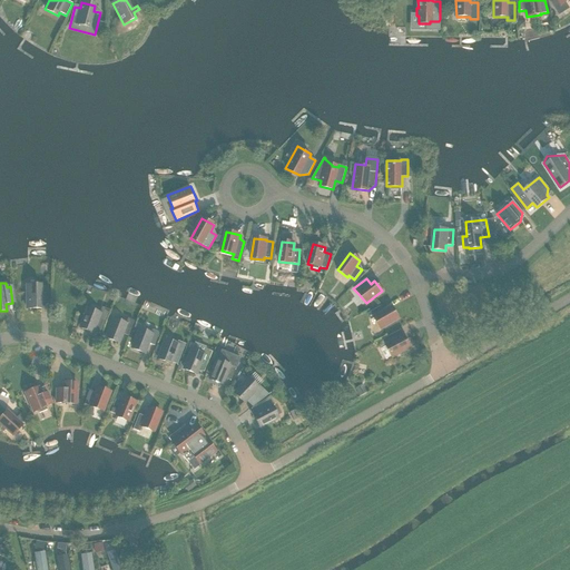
[(41,287),(41,286),(27,286),(27,308),(41,308),(41,303),(48,303),(48,287),(41,287)]
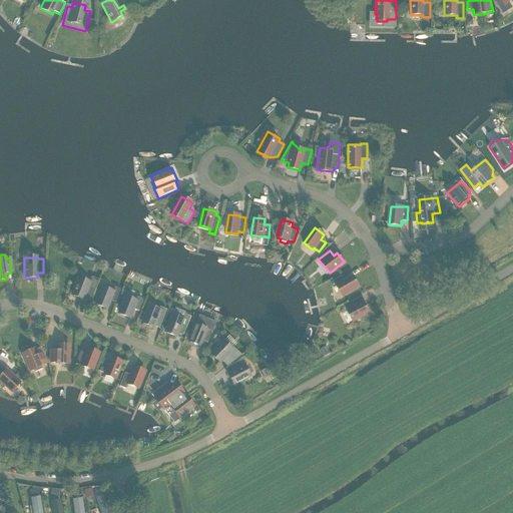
[(346,281),(343,276),(331,283),(334,289),(338,287),(343,296),(359,287),(353,277),(346,281)]
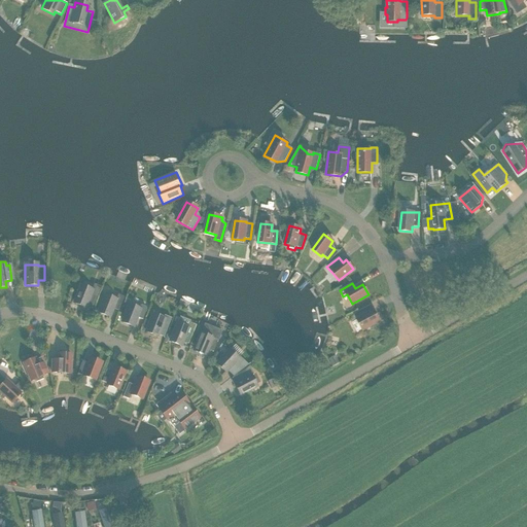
[(92,290),(81,286),(74,304),(84,308),(88,302),(94,304),(100,289),(93,287),(92,290)]
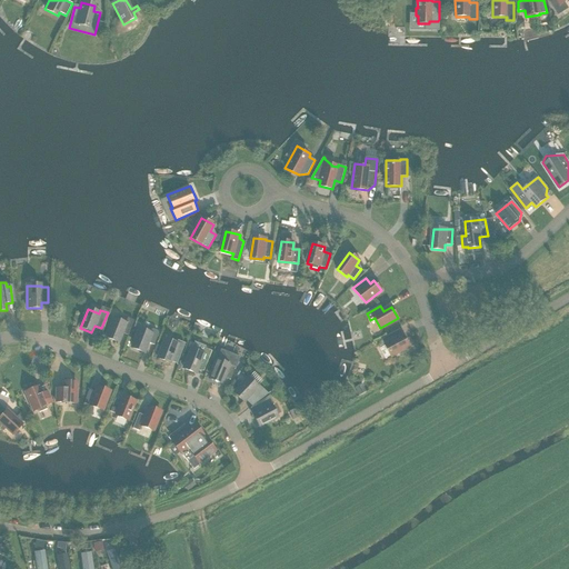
[(128,336),(133,321),(127,318),(125,323),(113,319),(106,338),(118,342),(121,333),(128,336)]
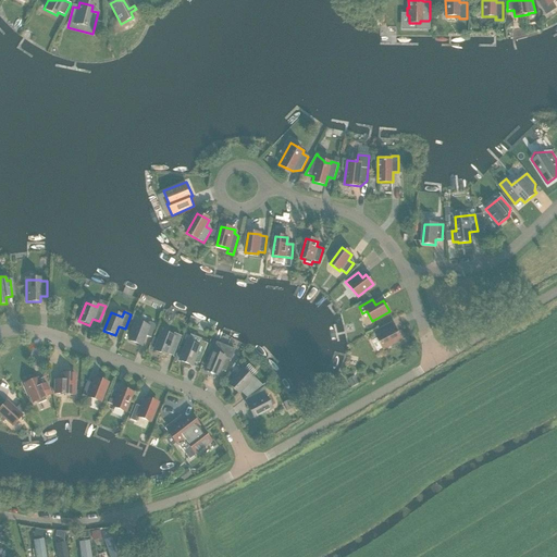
[(146,326),(136,322),(128,341),(140,345),(145,336),(150,338),(156,327),(155,324),(149,323),(147,324),(146,326)]
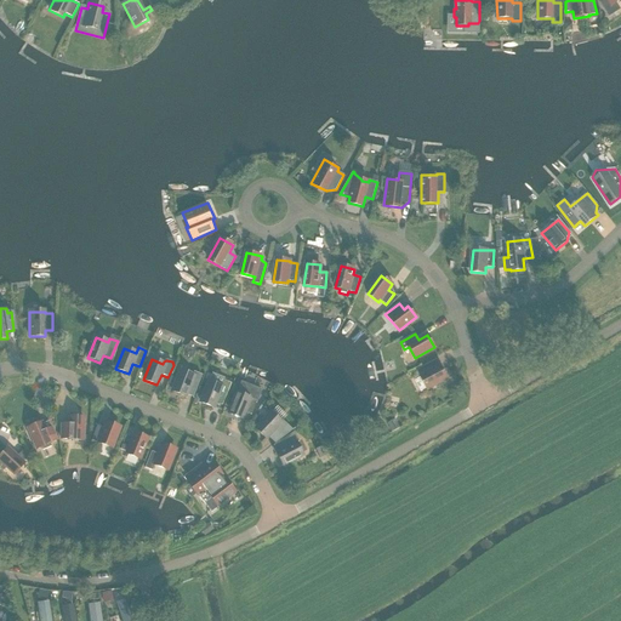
[(427,389),(446,379),(437,360),(417,370),(427,389)]
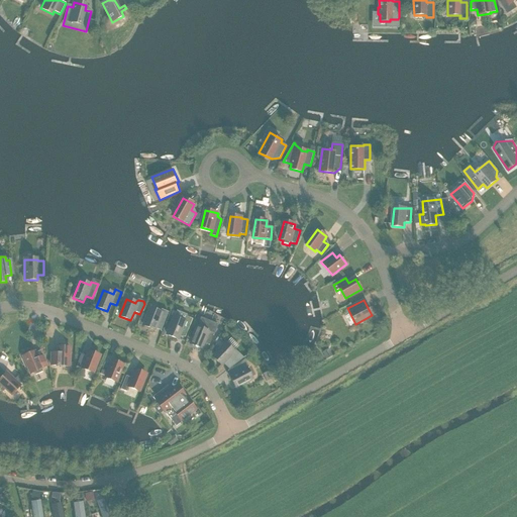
[(160,313),(149,309),(143,325),(153,330),(157,323),(163,326),(168,312),(162,310),(160,313)]
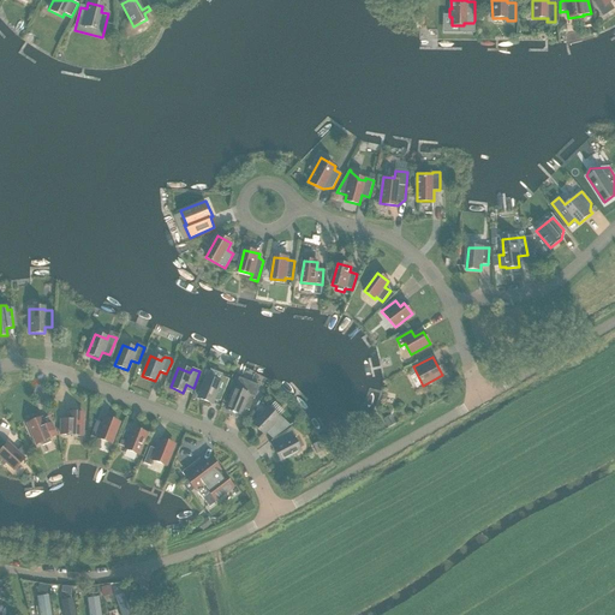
[(222,396),(228,380),(221,377),(219,381),(212,378),(210,380),(207,378),(198,399),(210,404),(215,393),(222,396)]
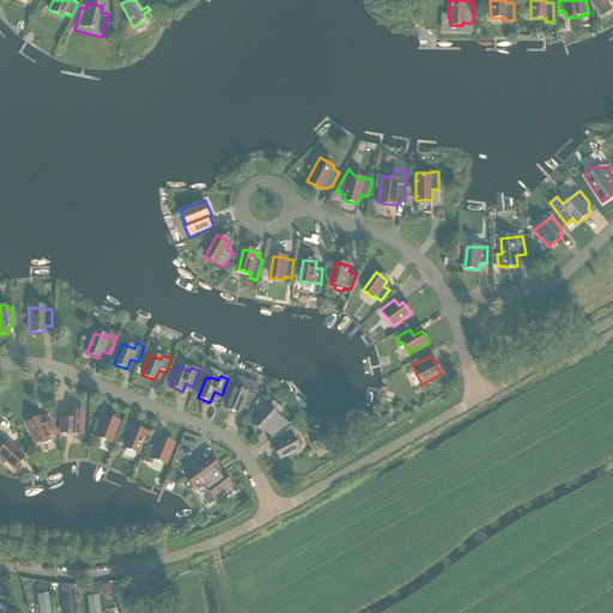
[(246,393),(234,388),(225,408),(238,413),(241,407),(248,410),(254,394),(247,390),(246,393)]
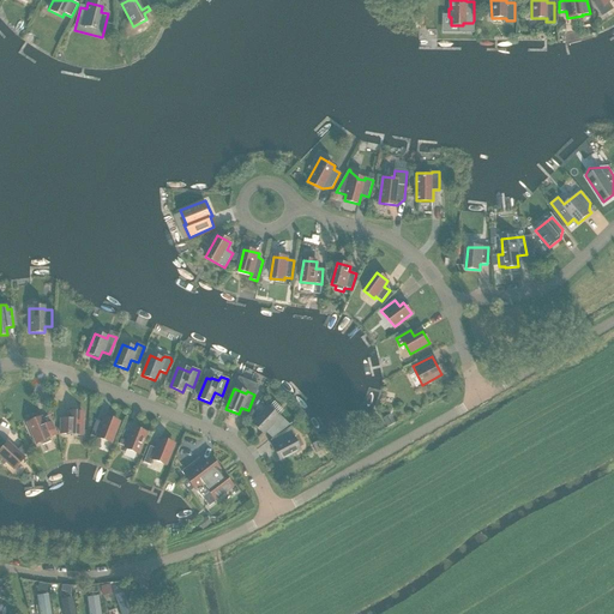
[(277,417),(268,408),(252,425),(263,434),(268,428),(274,434),(284,421),(278,416),(277,417)]
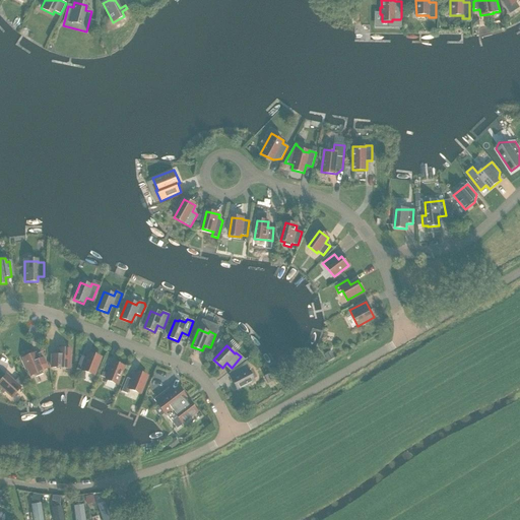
[(50,368),(70,369),(71,348),(58,347),(58,353),(50,353),(50,368)]
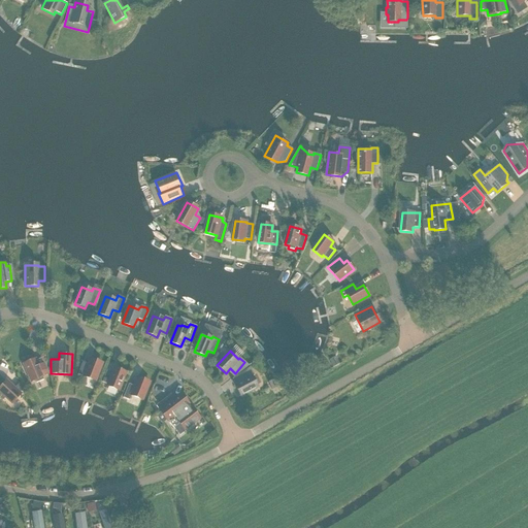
[(37,359),(36,357),(22,363),(30,383),(35,381),(36,383),(43,380),(42,377),(47,374),(40,357),(37,359)]
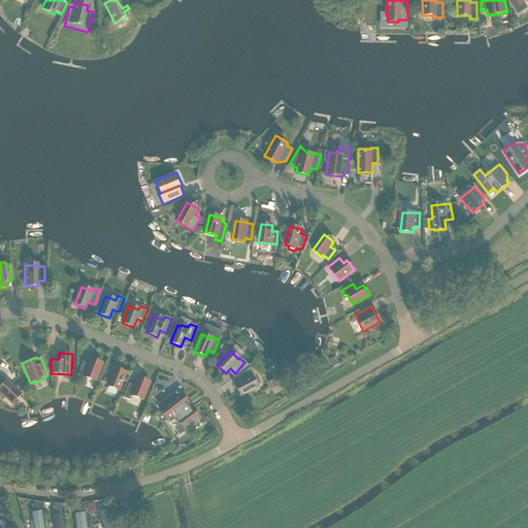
[(95,381),(103,362),(90,357),(87,363),(83,361),(77,374),(95,381)]
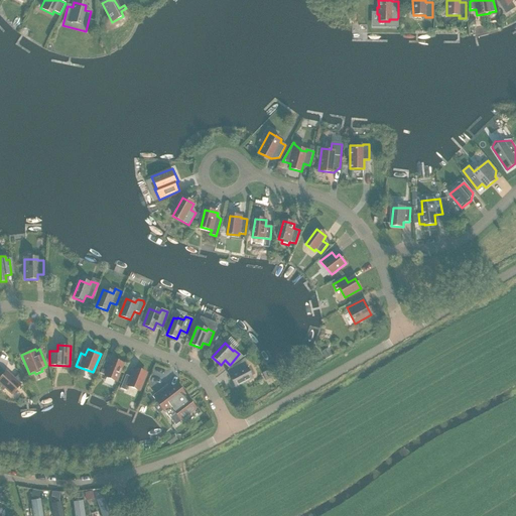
[(116,382),(123,363),(111,358),(106,371),(101,369),(100,373),(104,374),(103,376),(116,382)]
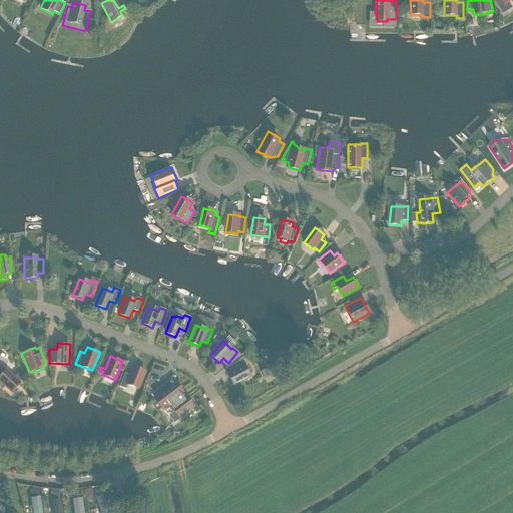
[(233,385),(249,376),(244,366),(246,365),(243,359),(228,366),(232,373),(228,375),(233,385)]
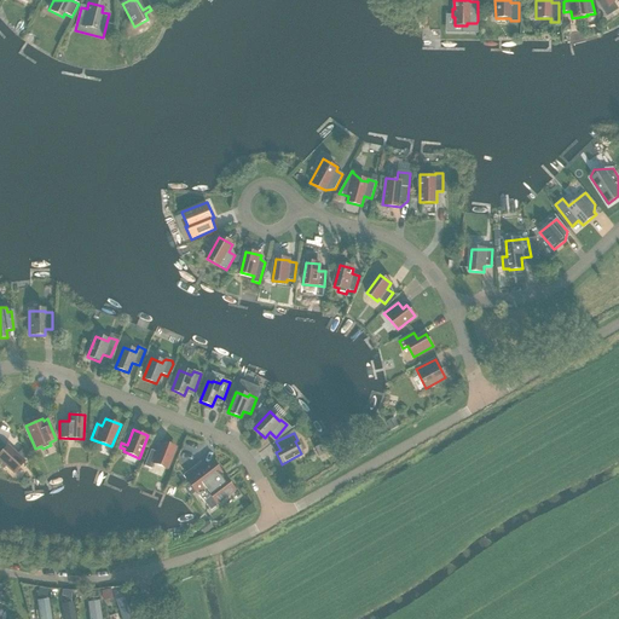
[(168,470),(178,446),(161,439),(156,452),(151,450),(144,466),(151,469),(154,464),(168,470)]
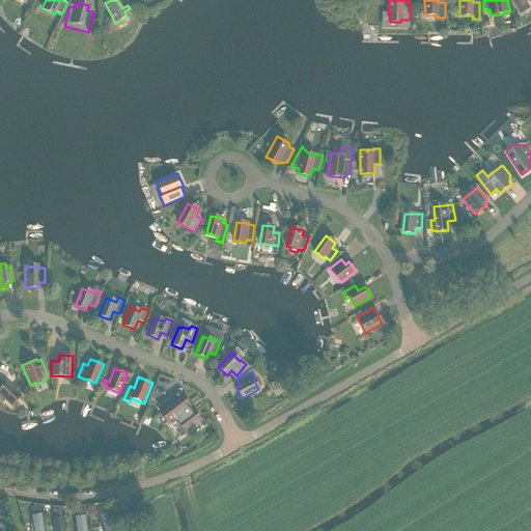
[(14,391),(6,384),(0,390),(0,394),(11,406),(20,397),(19,395),(23,391),(18,386),(14,391)]
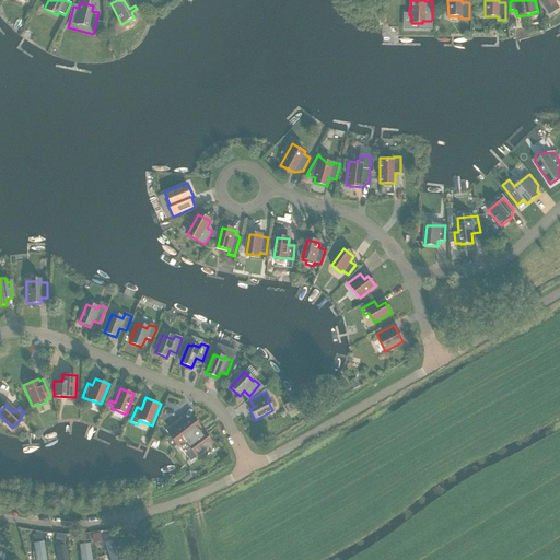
[(184,421),(182,418),(165,431),(170,436),(165,440),(172,448),(176,445),(177,446),(190,461),(212,443),(205,433),(202,435),(198,429),(200,427),(191,416),(184,421)]
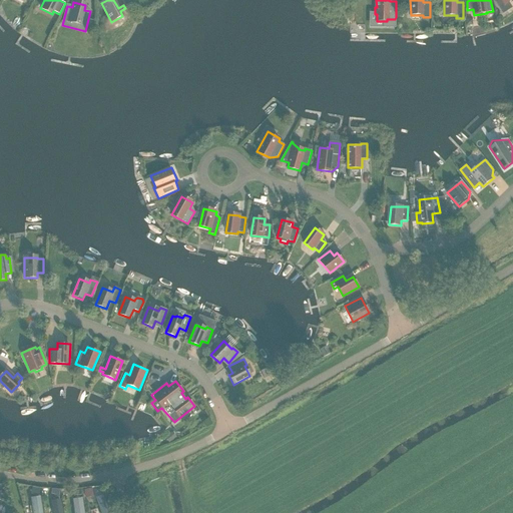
[(169,443),(176,437),(172,432),(164,437),(169,443)]
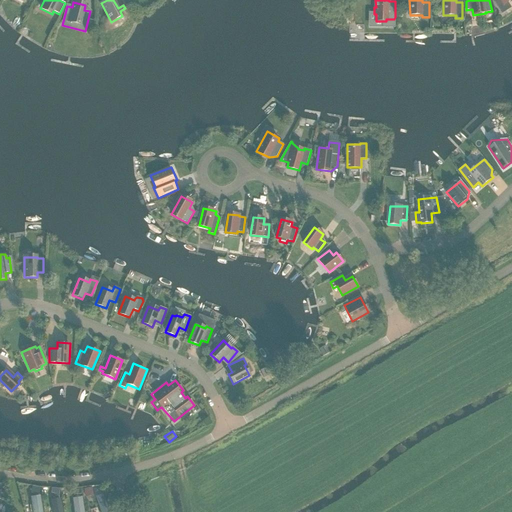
[(39,493),(41,487),(34,485),(32,491),(39,493)]
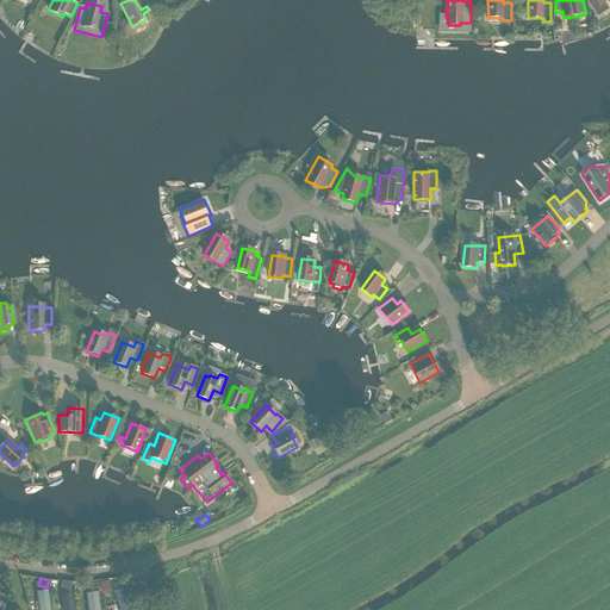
[(101,580),(101,590),(112,590),(111,580),(101,580)]
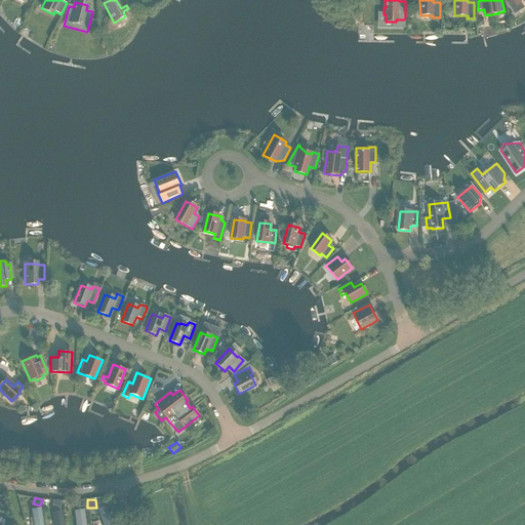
[(34,524),(45,524),(42,507),(32,509),(34,524)]
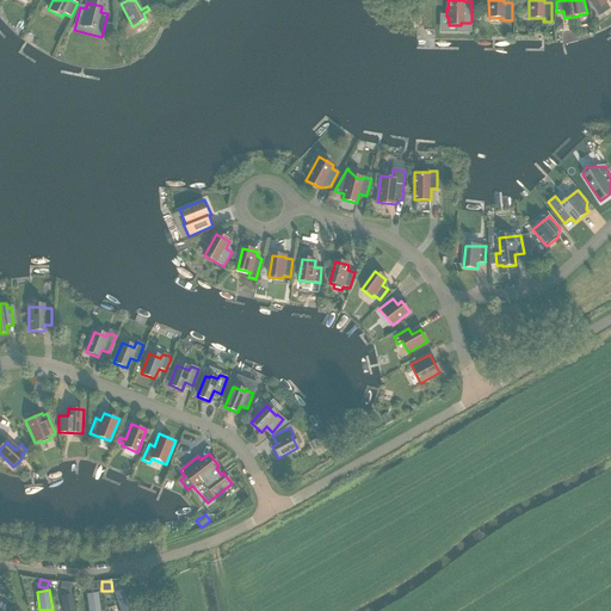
[(63,610),(76,610),(73,593),(61,596),(63,610)]
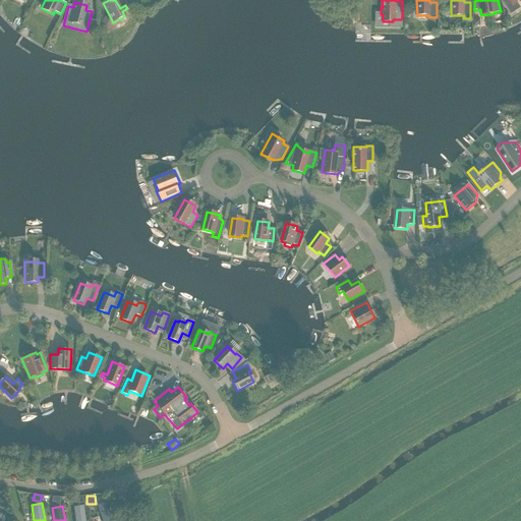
[(75,506),(75,520),(85,520),(85,506),(75,506)]
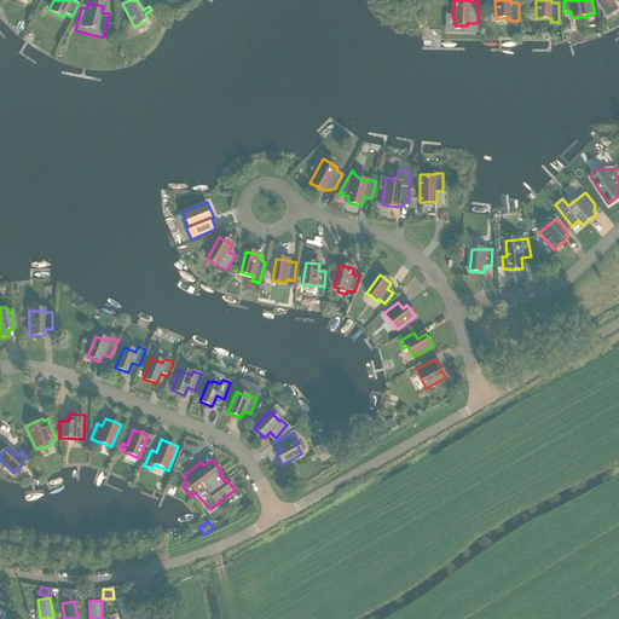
[(134,618),(129,601),(122,603),(126,618),(134,618)]
